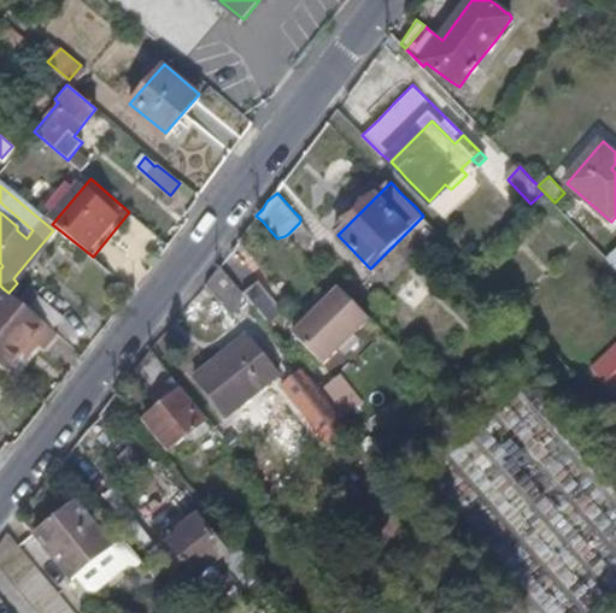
[(615,246),(603,258),(615,272),(615,246)]
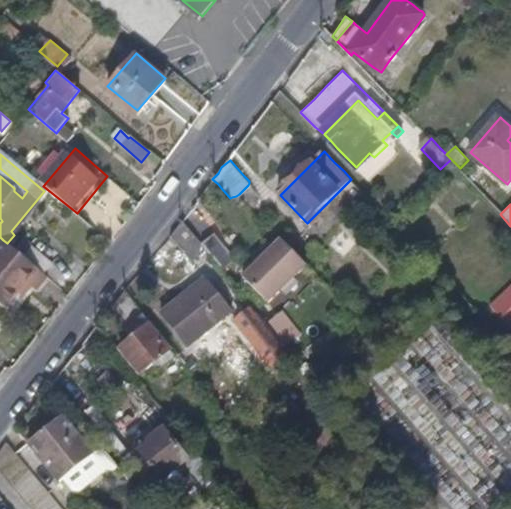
[(204,250),(181,220),(170,234),(192,260),(204,250)]
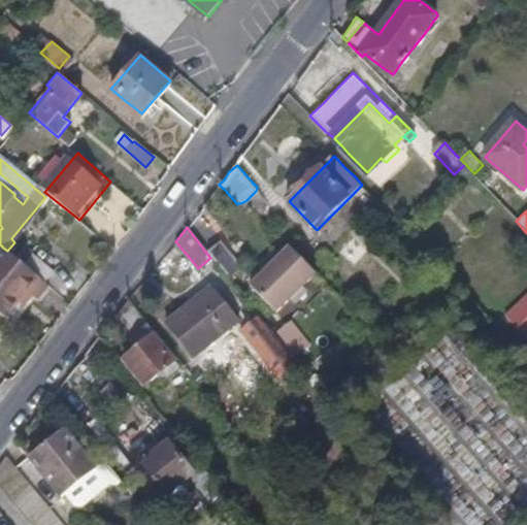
[(223,238),(208,247),(226,275),(239,267),(223,238)]
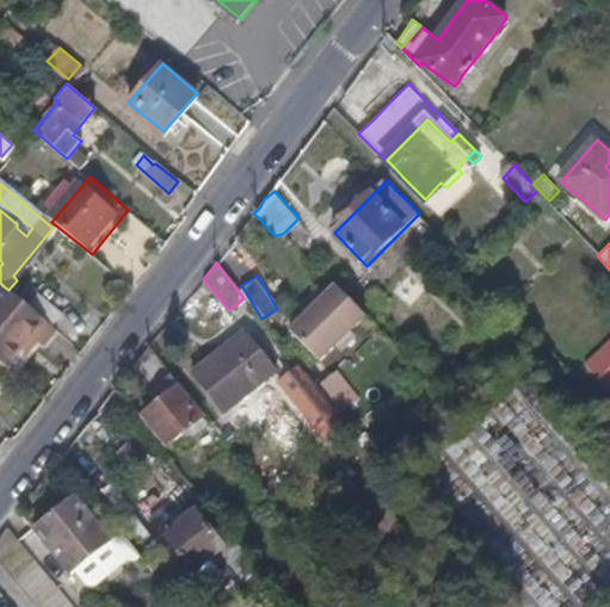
[(8,290),(4,286),(0,290),(0,363),(5,367),(30,336),(42,346),(56,329),(51,326),(28,305),(8,290)]
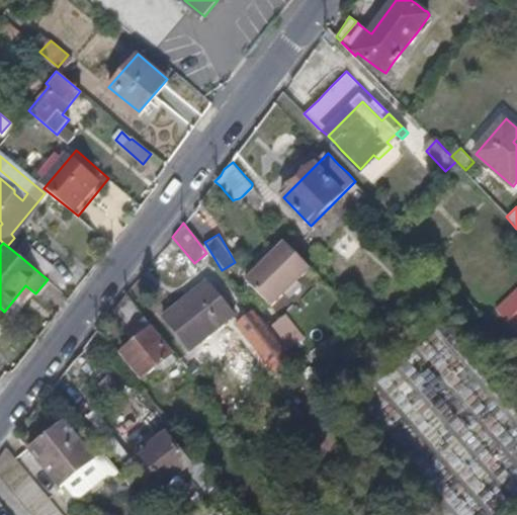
[(45,259),(32,248),(23,259),(44,276),(51,267),(45,261),(45,259)]
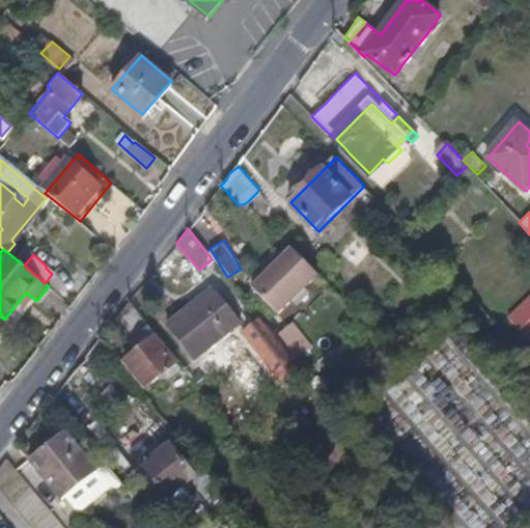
[(297,296),(308,284),(282,258),(262,278),(254,286),(279,312),(284,308),(297,296)]
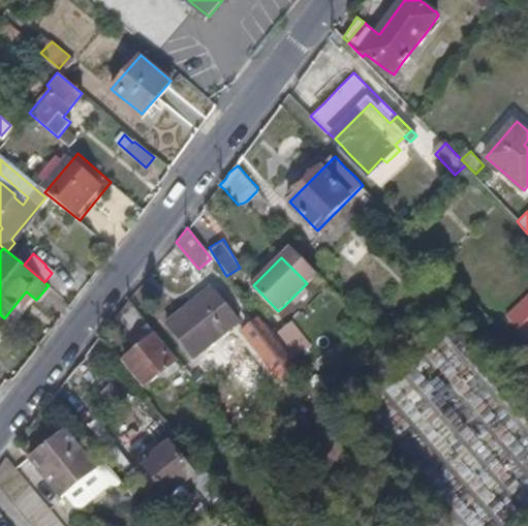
[(235,322),(241,317),(237,312),(234,308),(224,298),(220,291),(217,287),(216,286),(214,286),(192,303),(175,316),(166,323),(169,328),(179,340),(192,356),(205,345),(223,331),(235,322)]
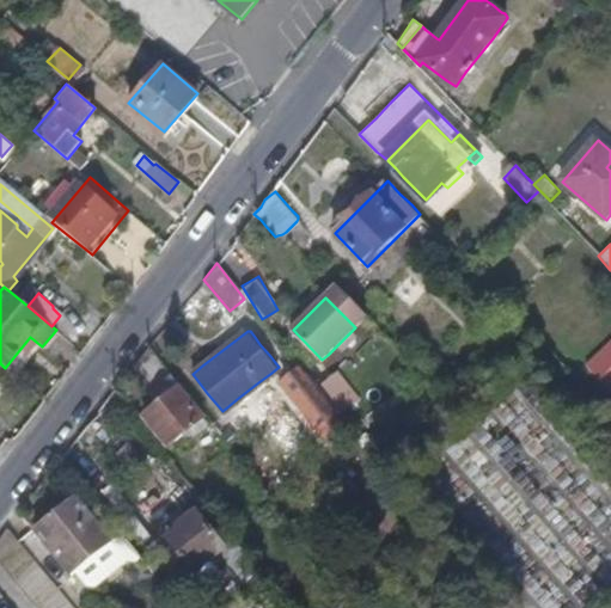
[(175,376),(151,345),(148,344),(141,354),(135,361),(148,379),(154,386),(158,390),(162,386),(167,381),(175,376)]
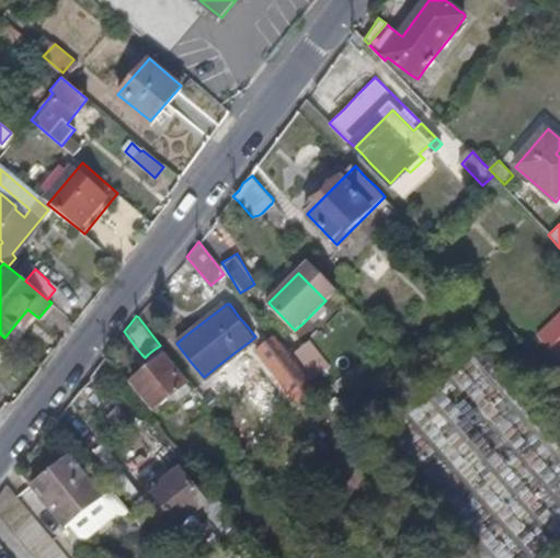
[(292,352),(312,378),(330,364),(309,338),(292,352)]
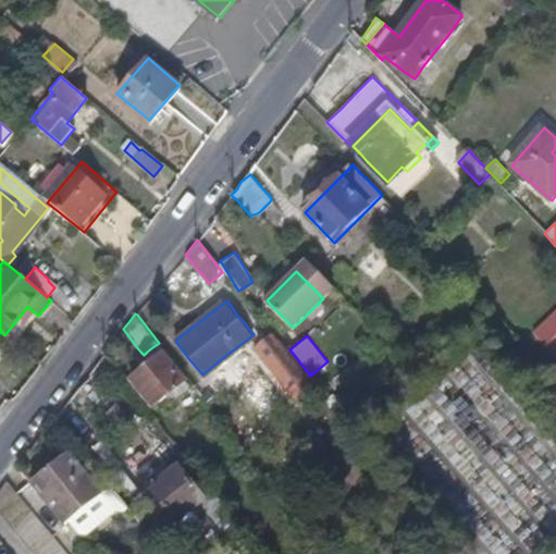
[(297,369),(284,353),(275,342),(274,339),(272,340),(270,342),(268,344),(263,346),(261,348),(259,351),(259,353),(266,360),(269,365),(286,385),(296,398),(301,394),(304,393),(310,386),(307,382),(297,369)]
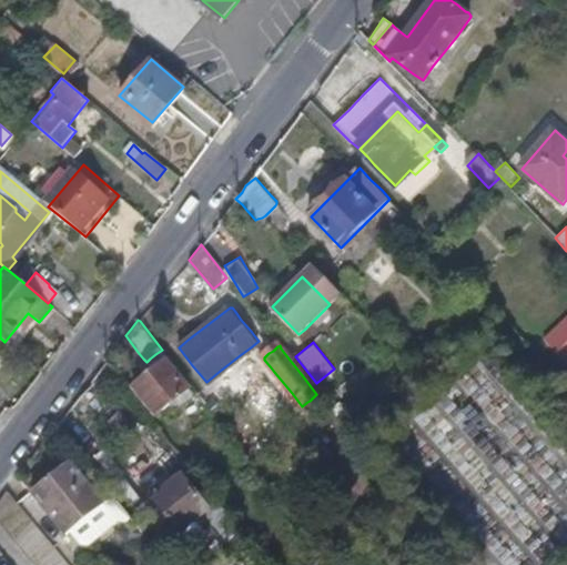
[(188,389),(185,385),(178,376),(169,365),(166,362),(165,361),(164,360),(151,370),(140,380),(137,382),(135,385),(142,394),(151,405),(155,410),(158,412),(160,410),(165,405),(181,393),(185,390),(188,389)]
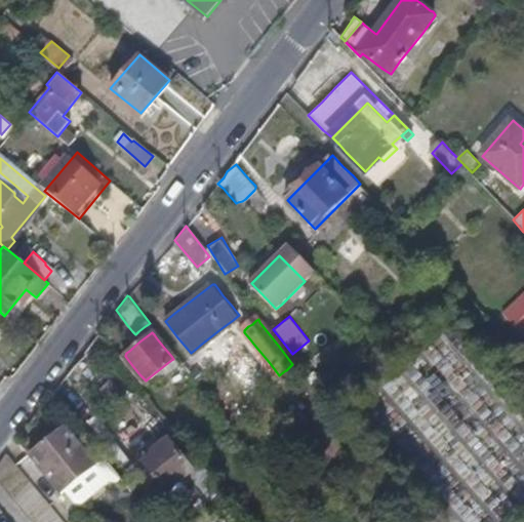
[(105,369),(91,355),(88,353),(83,359),(77,366),(91,380),(97,387),(109,376),(109,375),(105,369)]
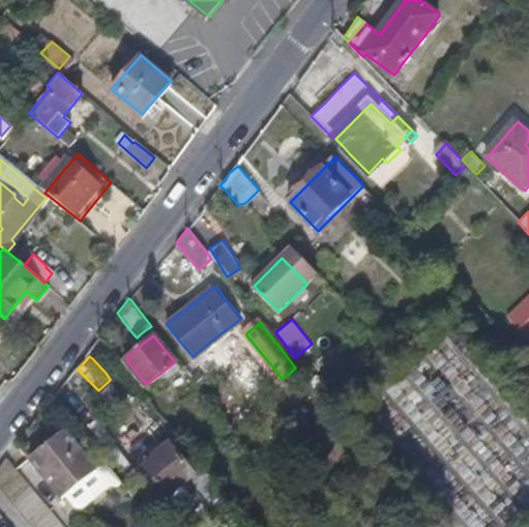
[(76,471),(89,457),(65,432),(56,441),(45,451),(34,462),(33,465),(37,468),(49,479),(59,470),(60,467),(63,466),(66,471),(70,476),(76,471)]
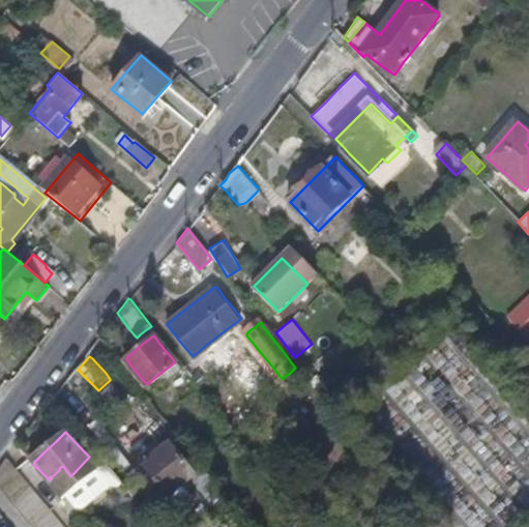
[(181,454),(177,449),(173,443),(171,441),(169,441),(166,441),(163,441),(162,442),(159,444),(156,446),(154,451),(154,454),(156,457),(155,460),(147,466),(148,468),(160,482),(169,495),(175,491),(177,488),(181,486),(188,479),(195,474),(201,469),(206,466),(194,450),(192,452),(188,455),(185,458),(181,454)]
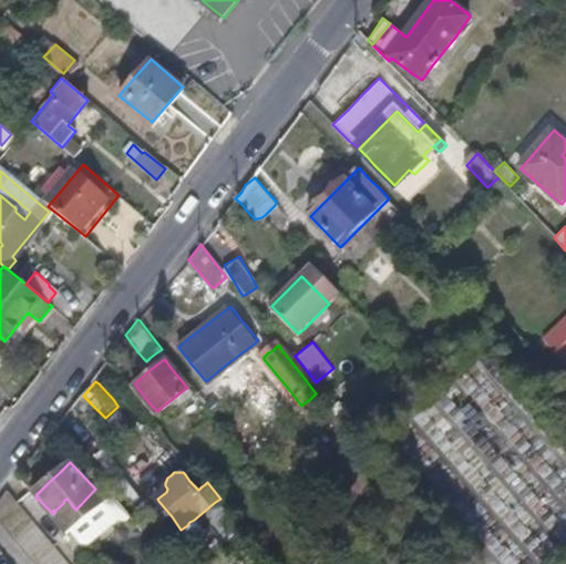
[(80,527),(107,500),(95,489),(81,504),(75,510),(68,516),(80,527)]
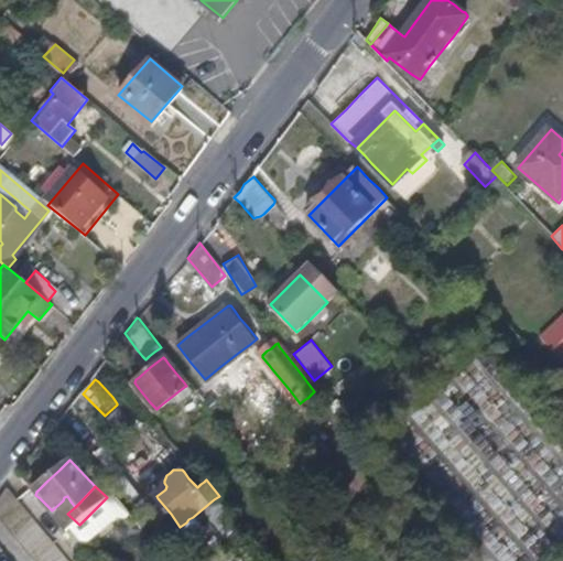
[(0,499),(0,528),(31,560),(66,560),(72,557),(10,491),(0,499)]
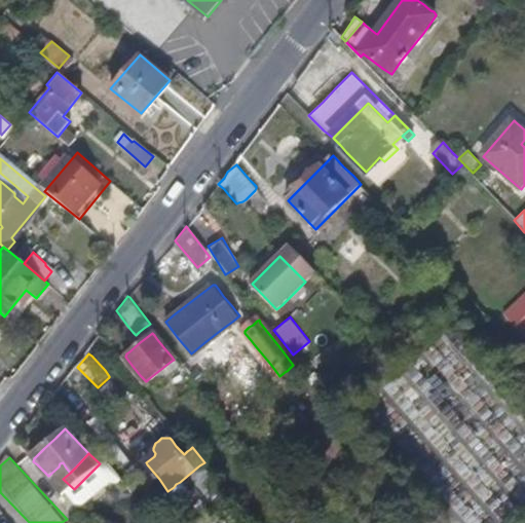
[(63,479),(70,473),(66,468),(63,462),(60,463),(59,467),(48,476),(57,485),(63,479)]
